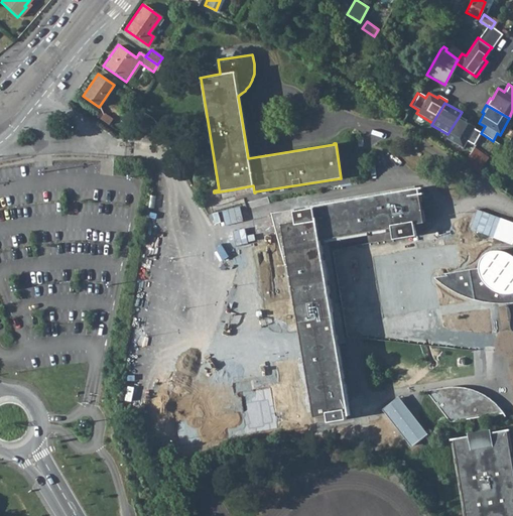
[(97,118),(106,123),(109,118),(101,112),(97,118)]
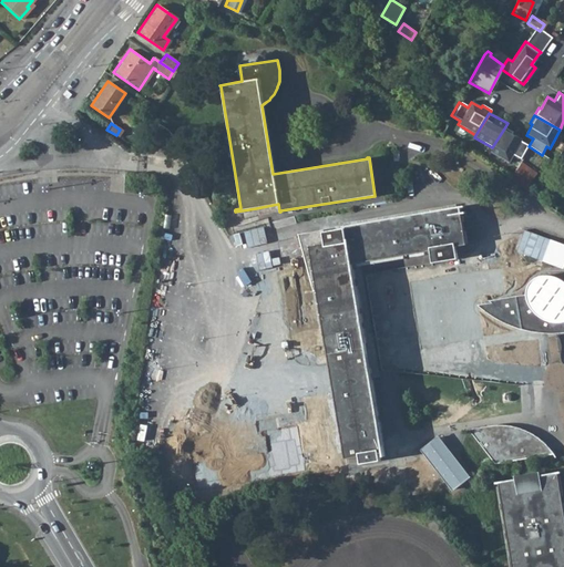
[(492,147),(489,153),(508,163),(512,155),(520,160),(529,146),(521,142),(522,141),(511,135),(512,133),(504,129),(492,147)]
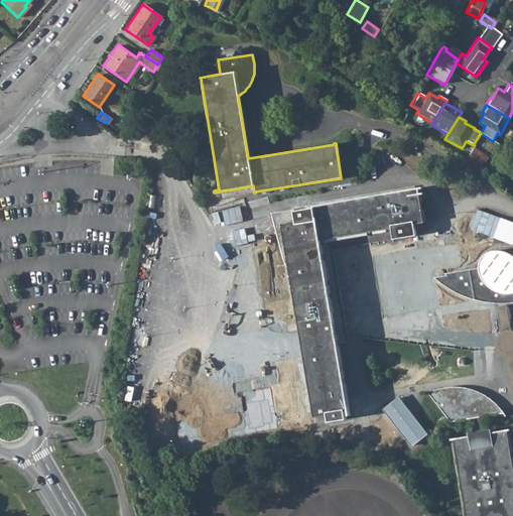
[(463,162),(488,180),(498,165),(473,146),(463,162)]
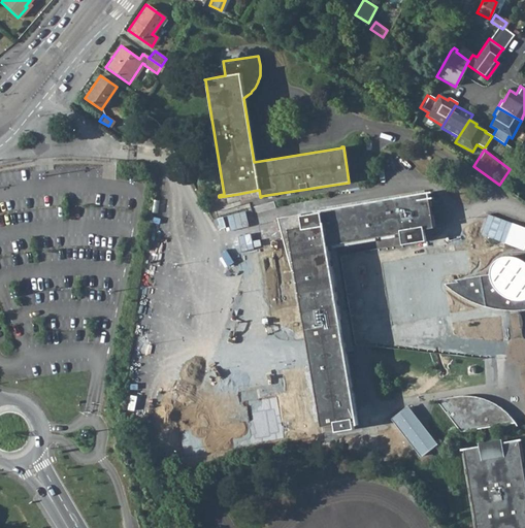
[(238,194),(239,200),(260,196),(259,190),(238,194)]
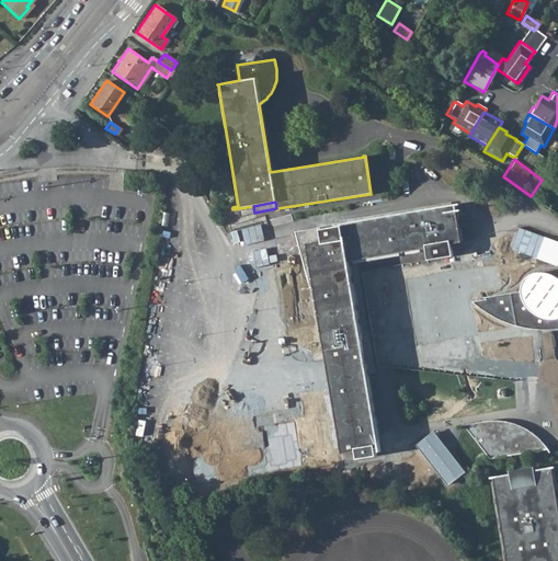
[(318,227),(303,229),(310,281),(306,282),(308,287),(312,287),(339,454),(353,451),(354,459),(374,456),(373,448),(376,448),(376,451),(377,451),(365,374),(346,262),(355,260),(424,249),(426,261),(452,256),(450,244),(460,242),(455,212),(459,212),(459,210),(455,210),(454,206),(458,205),(458,204),(338,224),(338,225),(340,225),(340,226),(319,229),(318,227)]
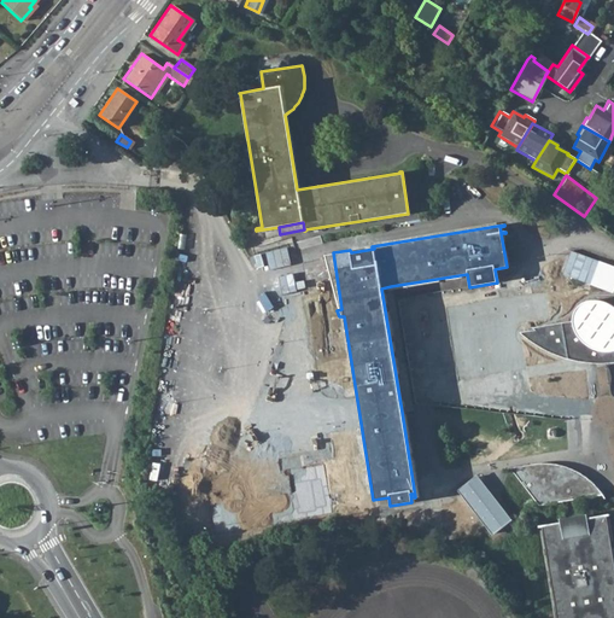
[(612,292),(613,286),(613,264),(569,249),(560,273),(612,292)]
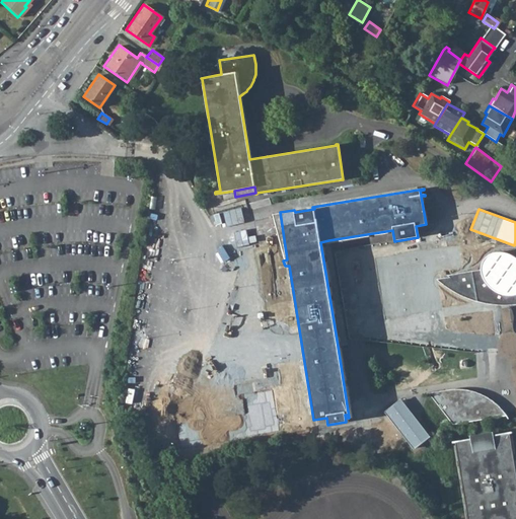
[(283,261),(287,260),(280,212),(271,214),(283,261)]
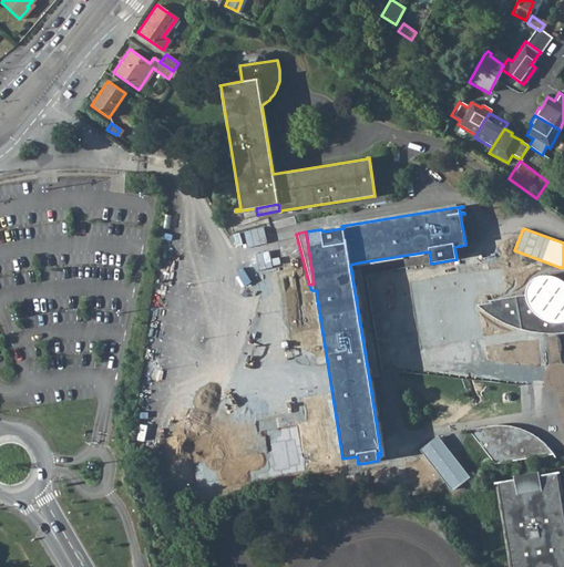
[(504,240),(474,272),(492,288),(521,256),(504,240)]
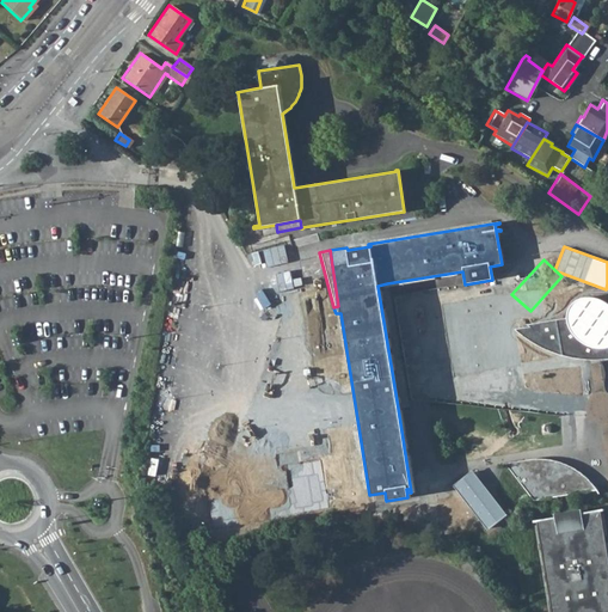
[(387,283),(378,286),(398,408),(407,407),(387,283)]
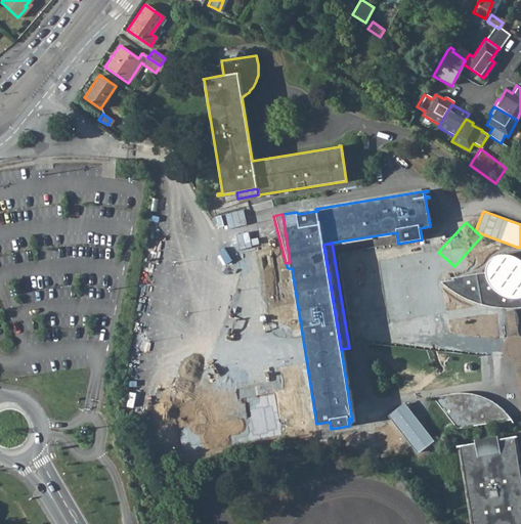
[(520,260),(519,259),(517,258),(514,256),(511,255),(507,255),(504,254),(500,255),(495,256),(492,257),(490,259),(487,261),(486,263),(485,266),(485,268),(484,272),(450,277),(452,279),(439,281),(447,288),(461,286),(463,287),(488,282),(489,285),(491,288),(493,289),(494,291),(496,292),(498,294),(502,295),(505,296),(509,297),(513,298),(516,298),(520,289),(520,260)]
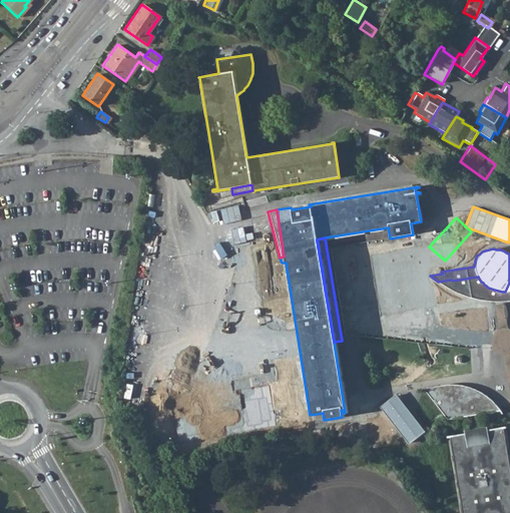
[(507,301),(509,300),(509,283),(505,292),(502,292),(498,291),(494,290),(491,289),(488,288),(486,286),(484,285),(483,283),(481,282),(479,279),(478,277),(453,281),(451,280),(438,282),(443,286),(455,292),(462,295),(471,298),(479,300),(486,301),(494,302),(500,302),(507,301)]
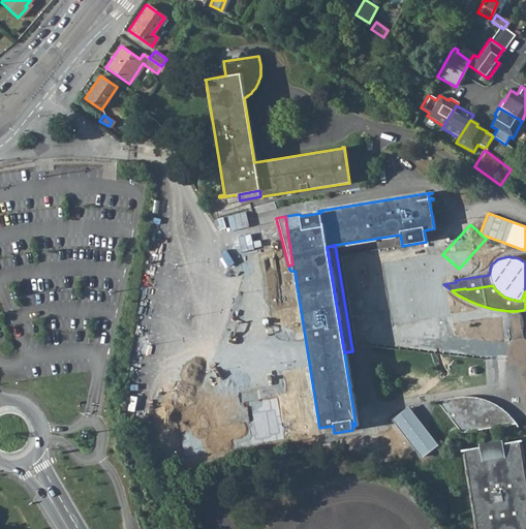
[(516,313),(508,315),(513,339),(507,342),(505,347),(369,331),(368,339),(505,355),(507,362),(513,366),(519,368),(525,413),(525,340),(520,338),(516,313)]
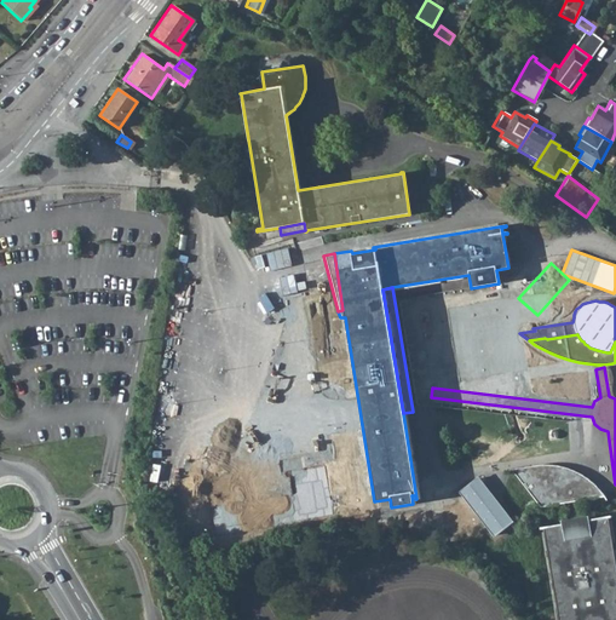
[(534,466),(524,468),(552,506),(603,498),(600,494),(598,491),(596,488),(589,482),(586,480),(581,476),(574,472),(565,470),(562,469),(556,468),(545,466),(540,466),(534,466)]
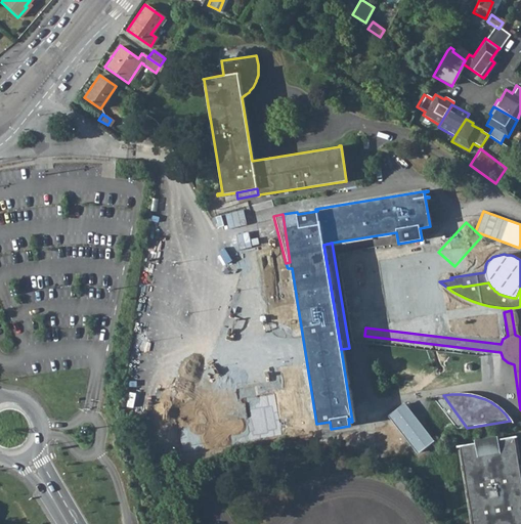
[(432,397),(456,429),(467,428),(443,395),(432,397)]
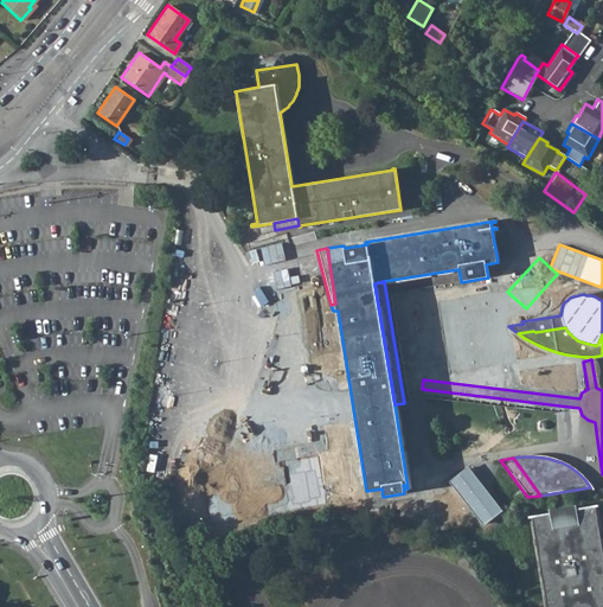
[(483,525),(504,509),(468,465),(448,480),(483,525)]
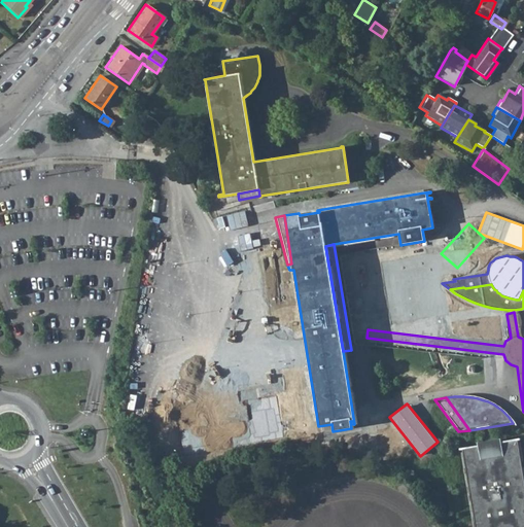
[(523,526),(523,491),(516,441),(519,441),(518,440),(515,440),(461,449),(458,449),(458,451),(461,450),(474,526),(523,526)]
